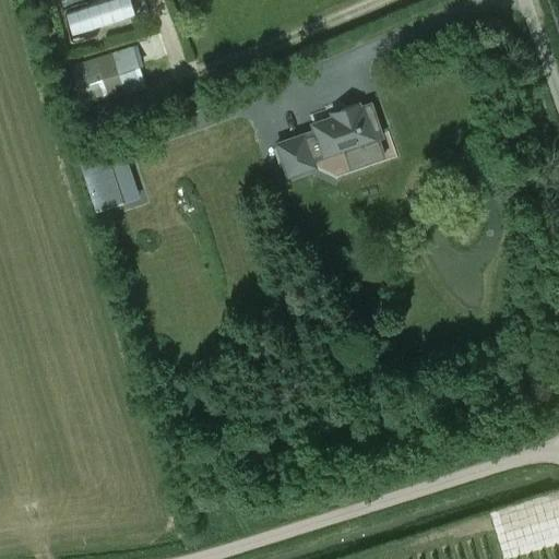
[(64,0),(67,10),(94,3),(93,0),(64,0)]
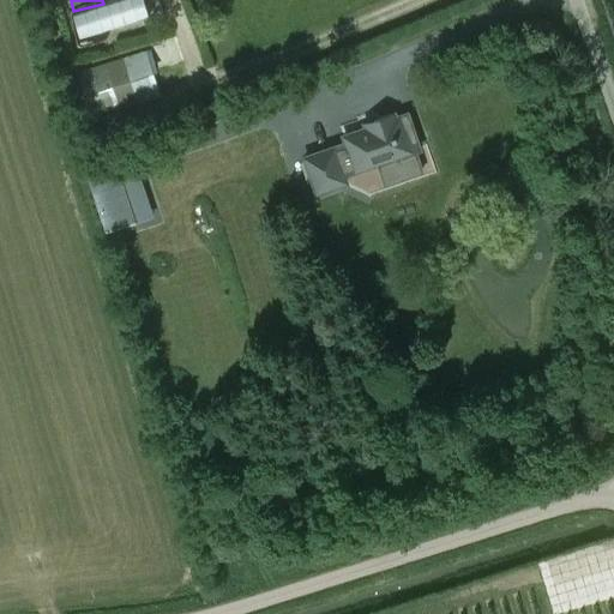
[(146,0),(113,0),(73,11),(80,37),(151,17),(146,0)]
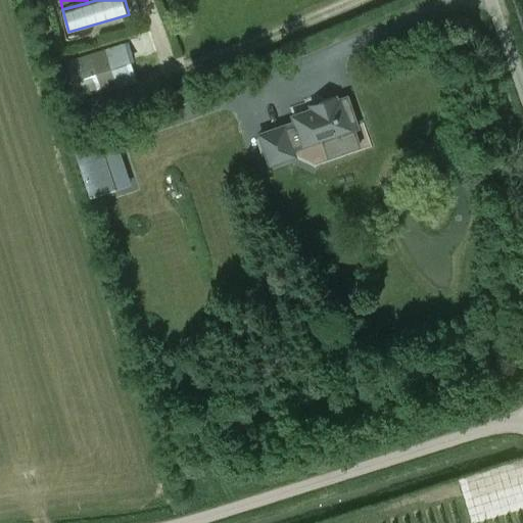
[(104,50),(65,62),(79,102),(80,101),(89,130),(110,123),(102,94),(117,89),(104,50)]
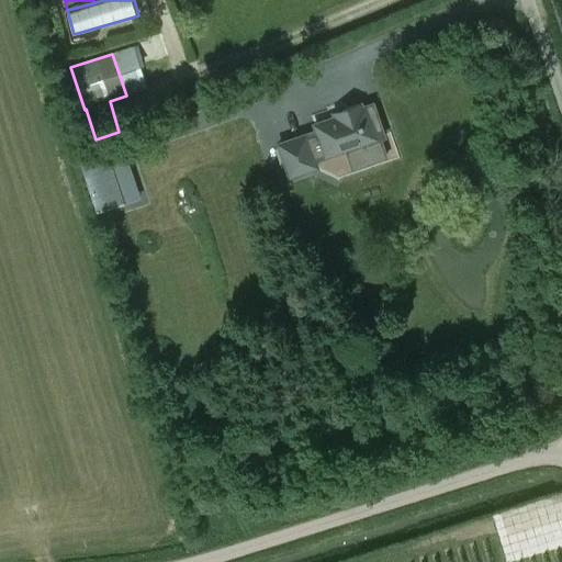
[(328,173),(392,153),(374,98),(312,119),(318,137),(316,138),(328,173)]
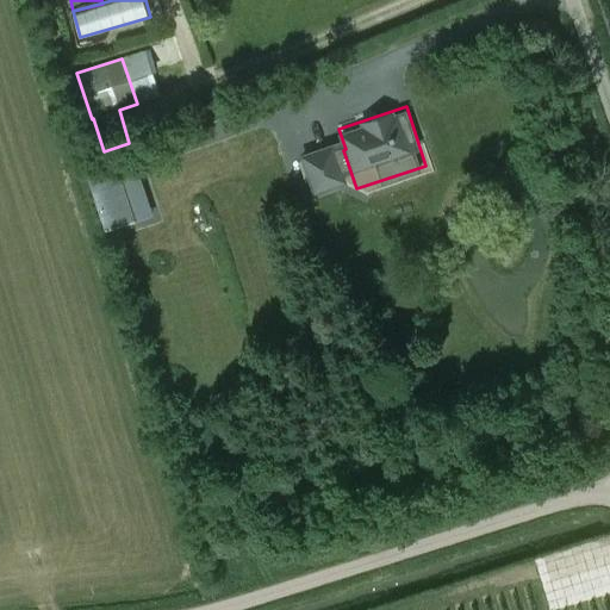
[(313,193),(346,181),(331,142),(300,154),(313,193)]
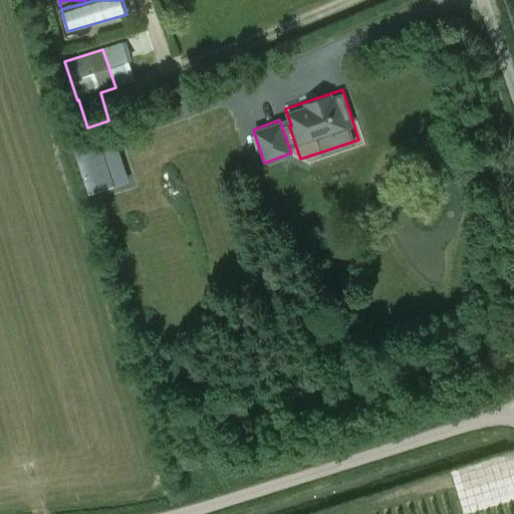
[(95,192),(115,185),(100,144),(80,151),(95,192)]
